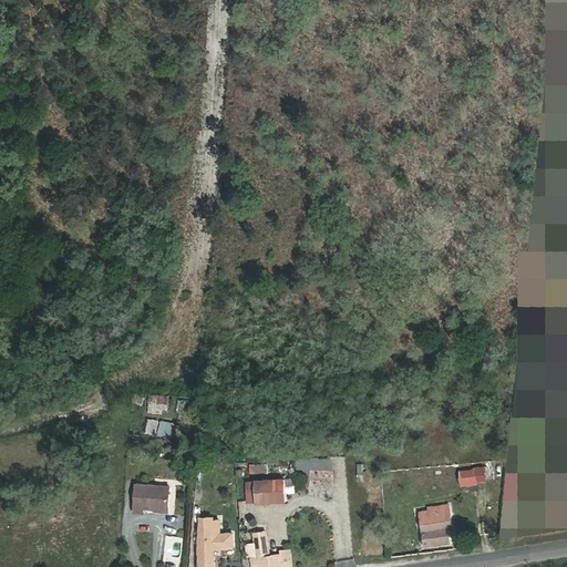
[(148,393),(146,413),(165,414),(167,394),(148,393)]
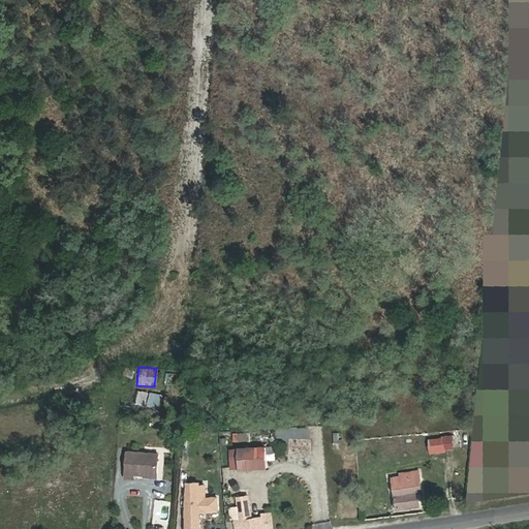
[(135,404),(161,407),(163,393),(137,391),(135,404)]
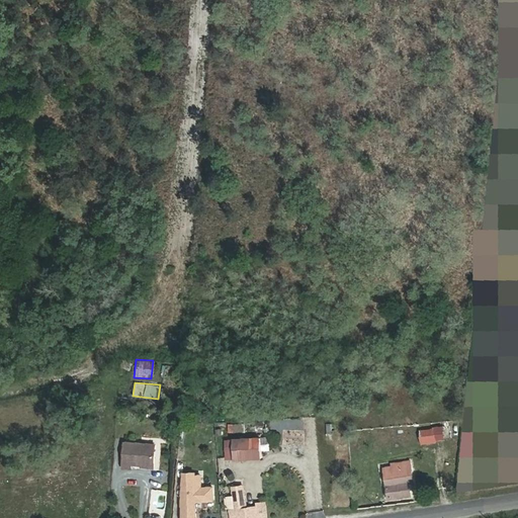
[(435,429),(424,430),(426,442),(436,441),(435,429)]
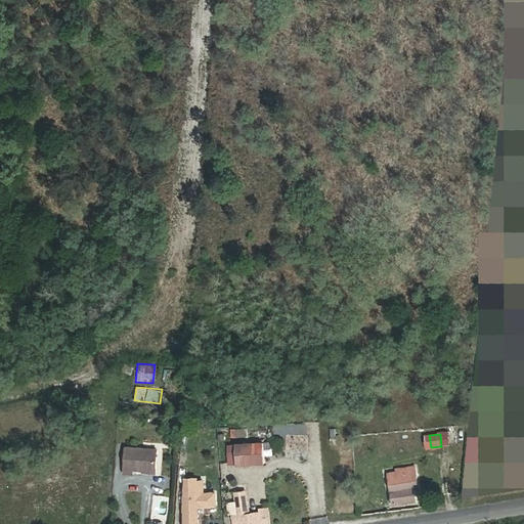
[(264,442),(237,444),(238,464),(238,465),(266,463),(265,453),(265,444),(264,442)]
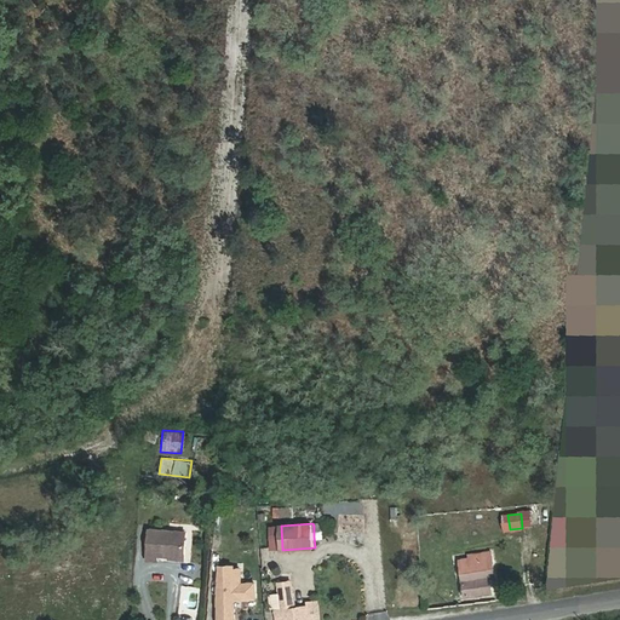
[(281,526),(271,527),(273,549),(282,549),(281,526)]
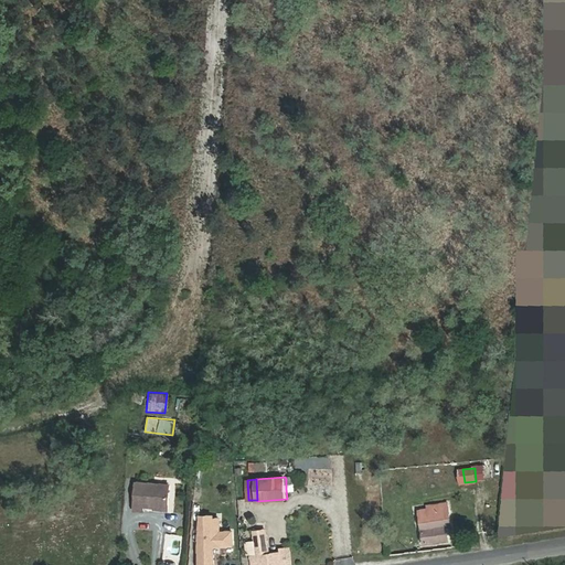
[(295,489),(294,479),(286,479),(286,489),(295,489)]
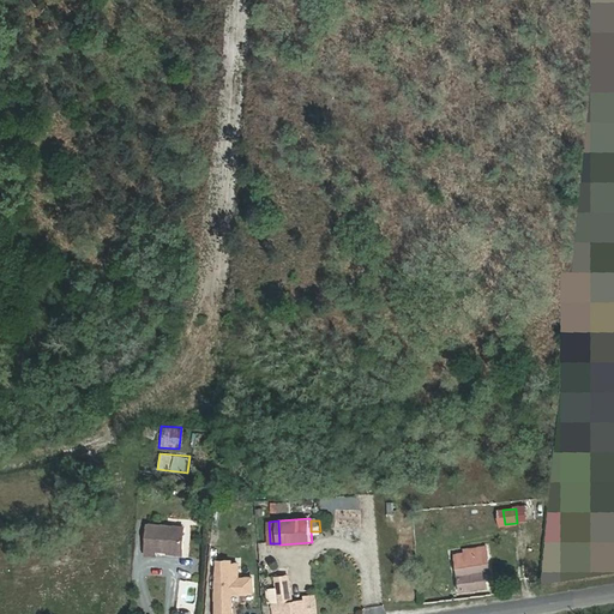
[(184,527),(148,524),(146,554),(156,554),(156,549),(168,551),(182,551),(184,527)]
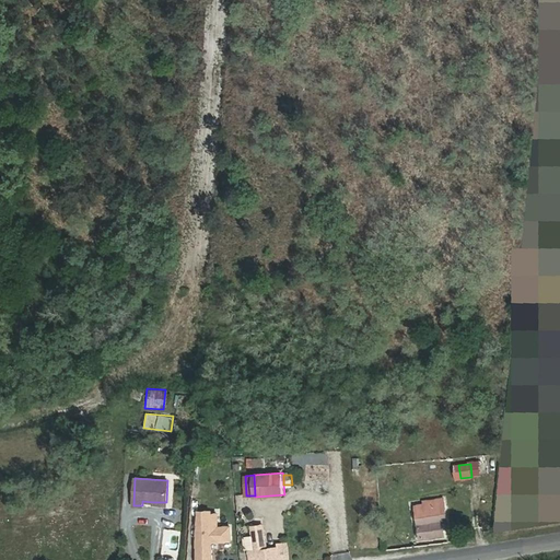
[(426,499),(418,500),(424,538),(447,535),(445,521),(451,520),(446,498),(427,501),(426,499)]
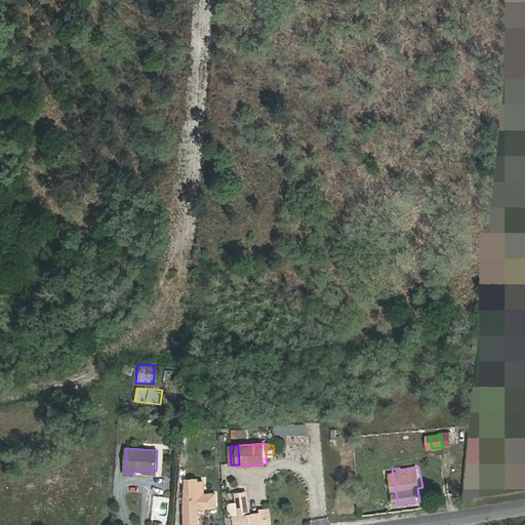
[(198,479),(187,479),(185,508),(185,524),(198,524),(198,508),(216,507),(215,493),(204,494),(203,482),(198,482),(198,479)]
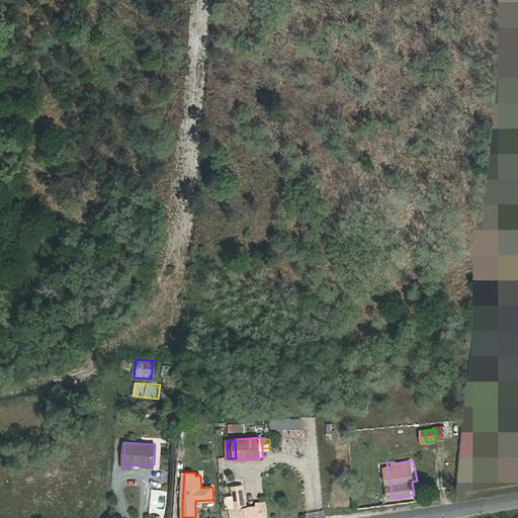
[(243,486),(233,487),(234,498),(236,509),(230,509),(231,517),(263,517),(267,517),(264,502),(256,504),(257,507),(246,509),(243,486)]
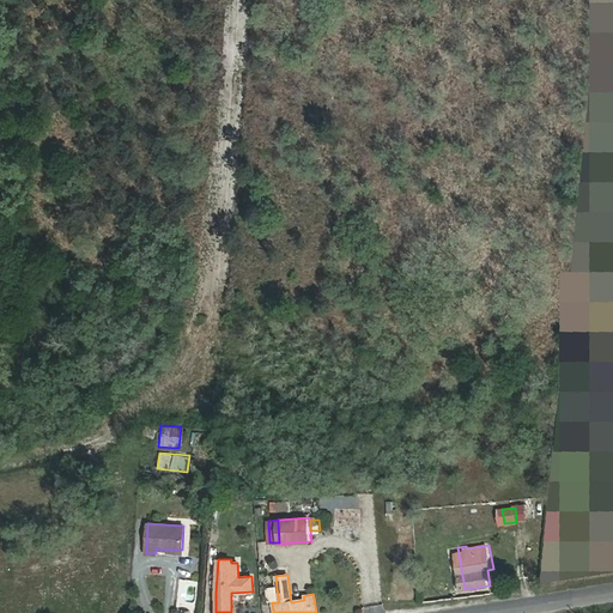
[(277,589),(267,590),(269,602),(272,601),(272,602),(279,602),(277,589)]
